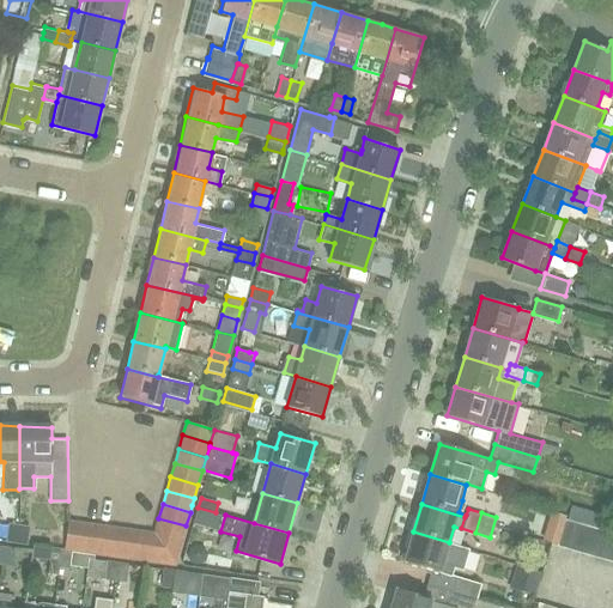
[(68,518),(64,548),(72,549),(79,551),(84,521),(68,518)]
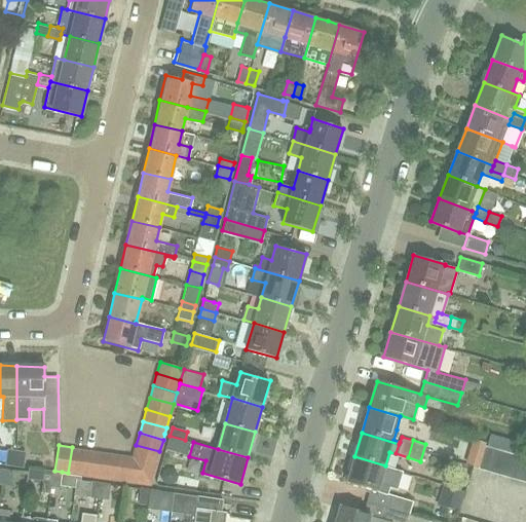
[(133,455),(150,484),(159,451),(136,445),(133,455)]
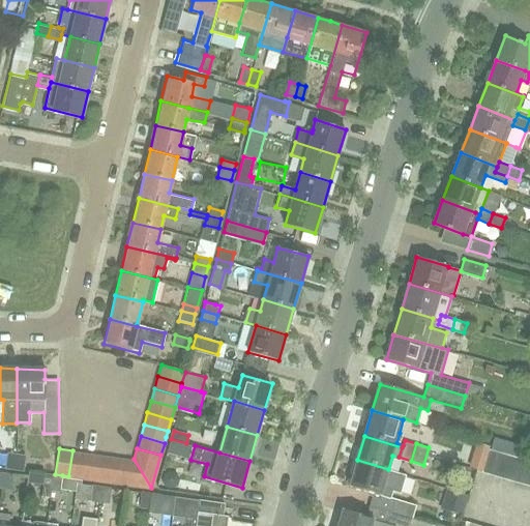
[(481,471),(493,474),(499,451),(489,448),(481,471)]
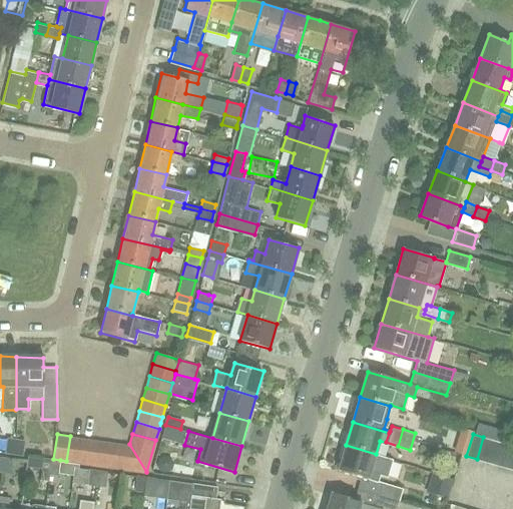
[(82,438),(70,436),(66,461),(76,462),(78,462),(82,438)]
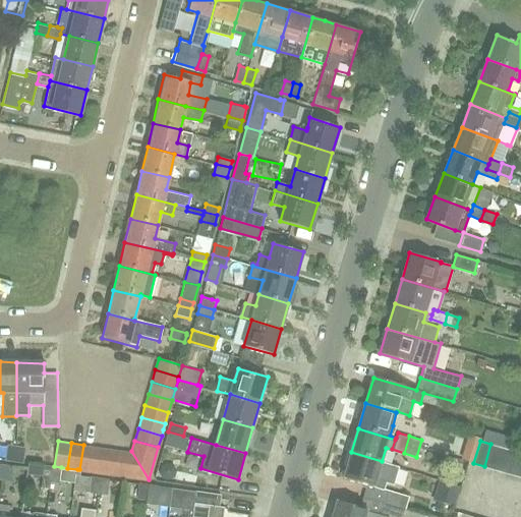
[(484,466),(496,469),(502,447),(490,444),(484,466)]
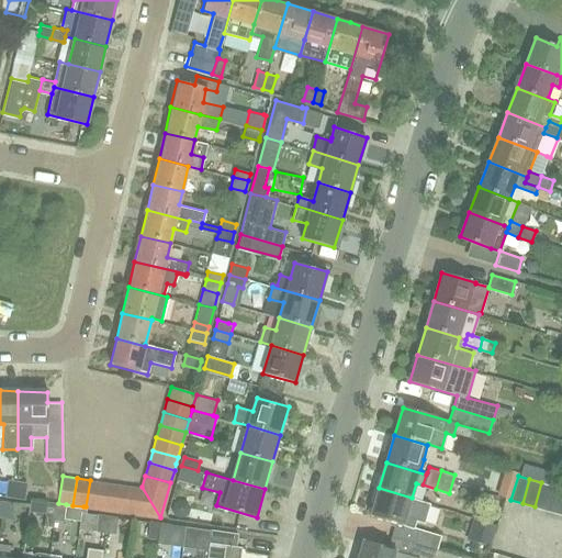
[(6,497),(17,499),(19,482),(9,480),(6,497)]
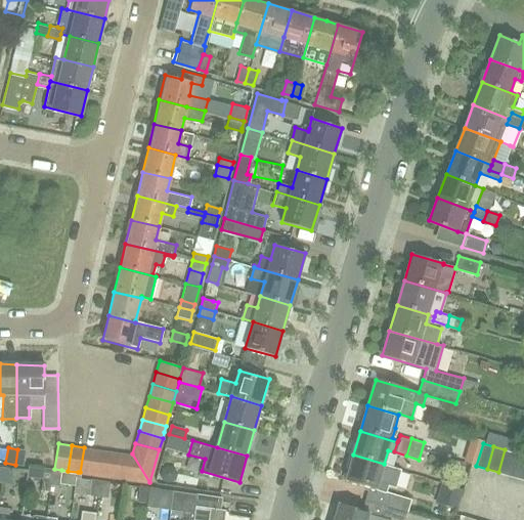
[(92,474),(96,448),(84,447),(80,472),(92,474)]
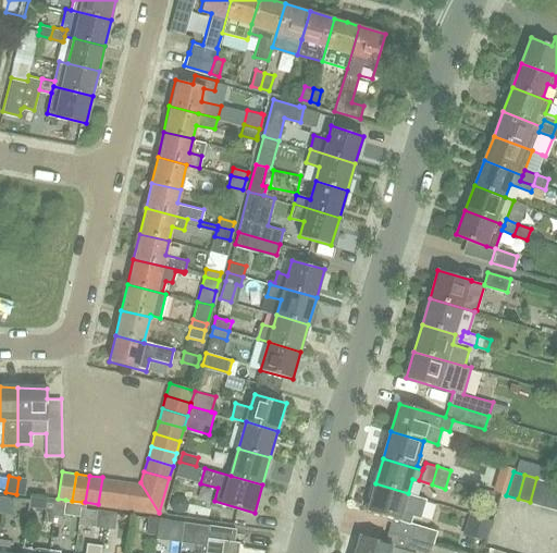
[(115,479),(102,477),(98,504),(108,505),(111,506),(115,479)]
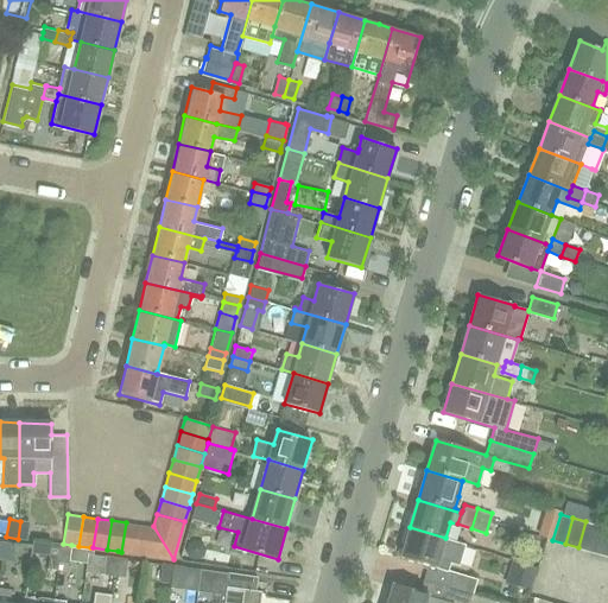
[(20,521),(18,539),(27,540),(30,522),(20,521)]
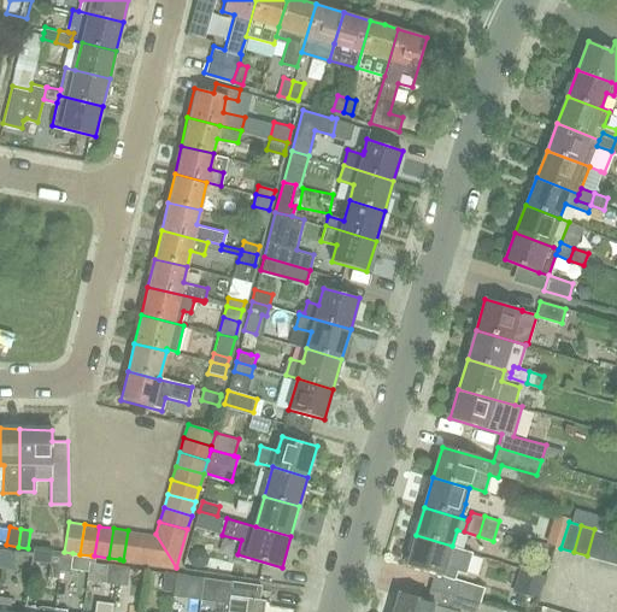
[(587,555),(600,559),(607,533),(594,529),(587,555)]
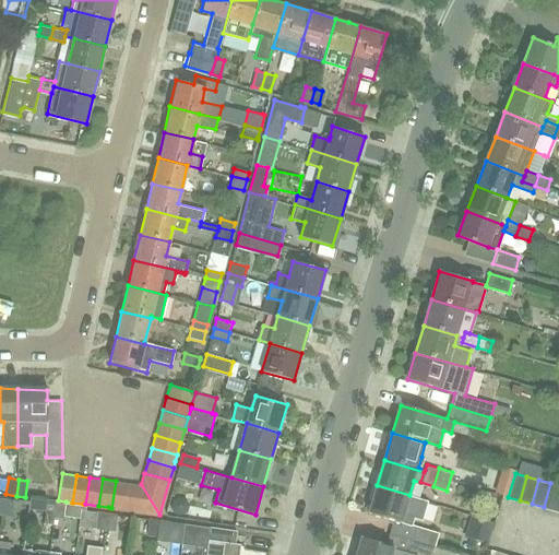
[(116,481),(111,508),(125,509),(128,483),(116,481)]
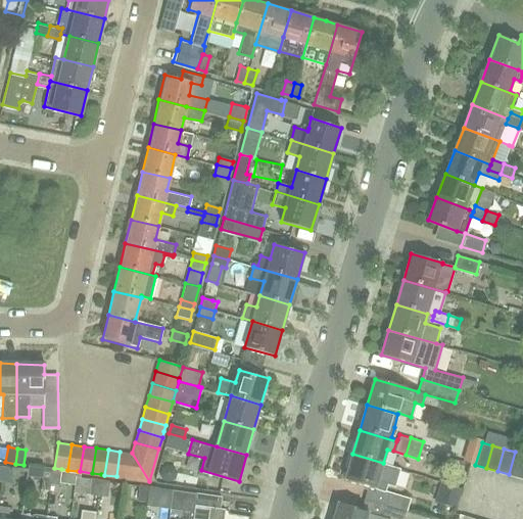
[(132,453),(120,452),(116,476),(126,478),(149,481),(132,453)]
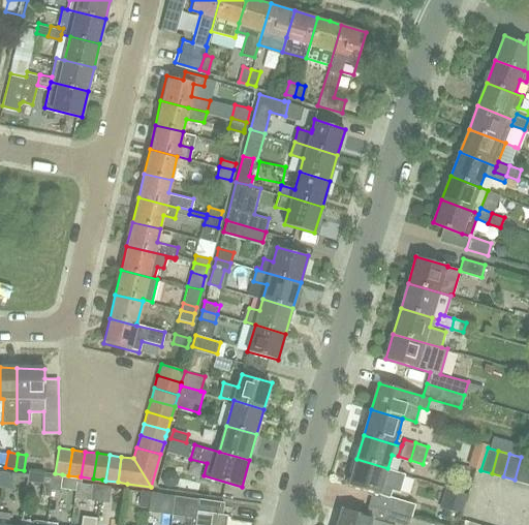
[(515,480),(525,483),(528,468),(528,459),(521,457),(515,480)]
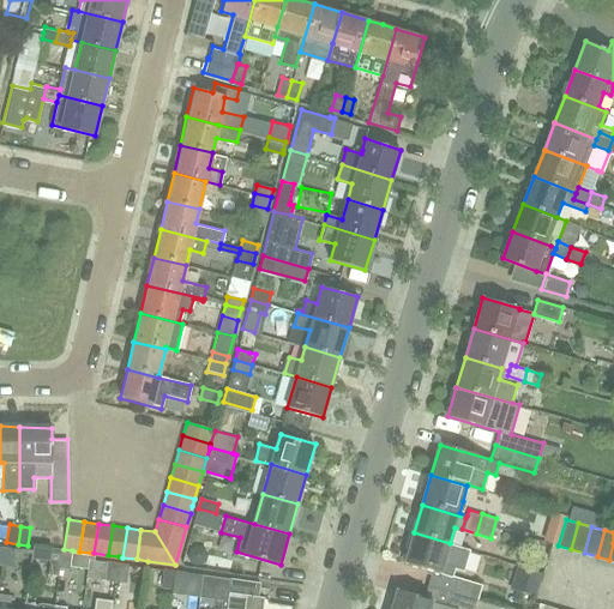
[(432,573),(428,584),(477,598),(482,584),(457,577),(451,574),(455,562),(445,560),(450,543),(414,532),(405,562),(427,570),(427,572),(432,573)]
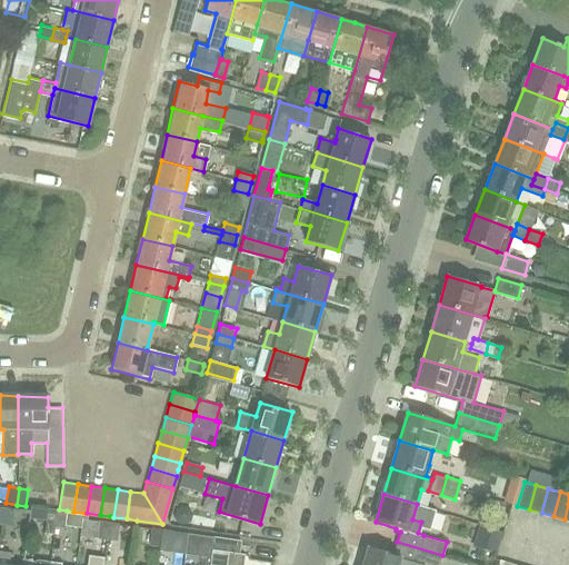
[(55,534),(56,526),(58,509),(31,506),(30,517),(47,519),(45,533),(55,534)]
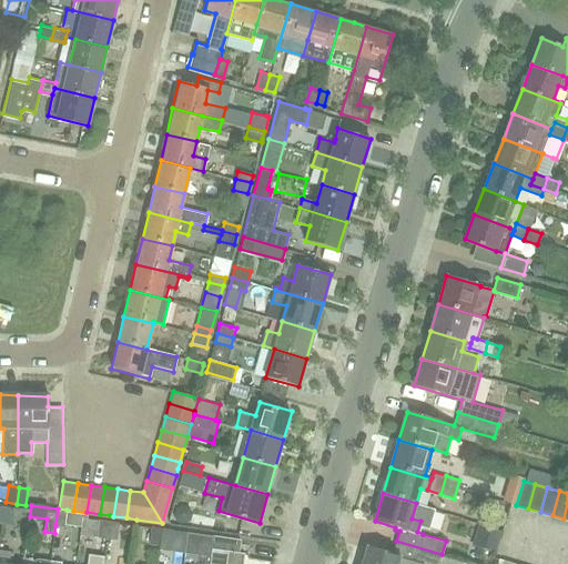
[(2,507),(1,522),(9,523),(11,509),(2,507)]
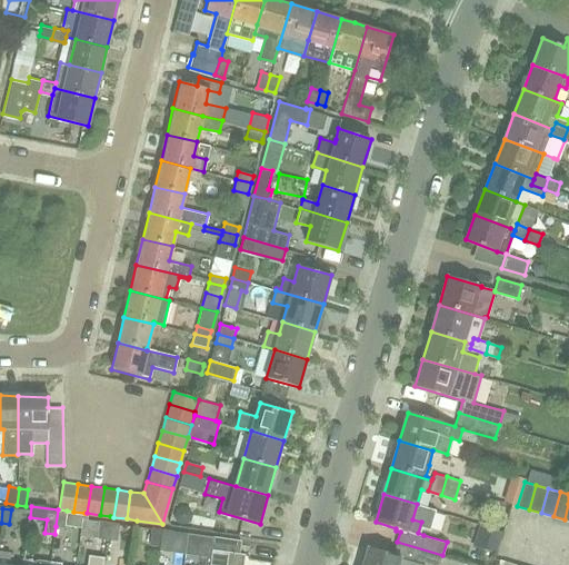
[(58,509),(56,526),(65,527),(67,511),(59,509),(58,509)]
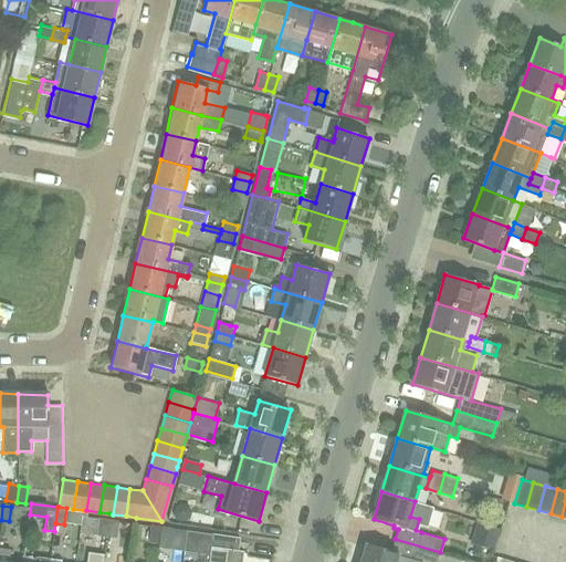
[(96,533),(106,534),(108,519),(98,517),(96,533)]
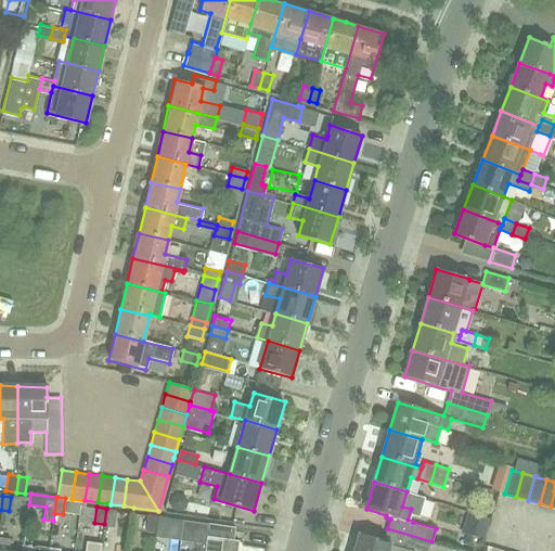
[(113,526),(115,510),(106,509),(104,524),(113,526)]
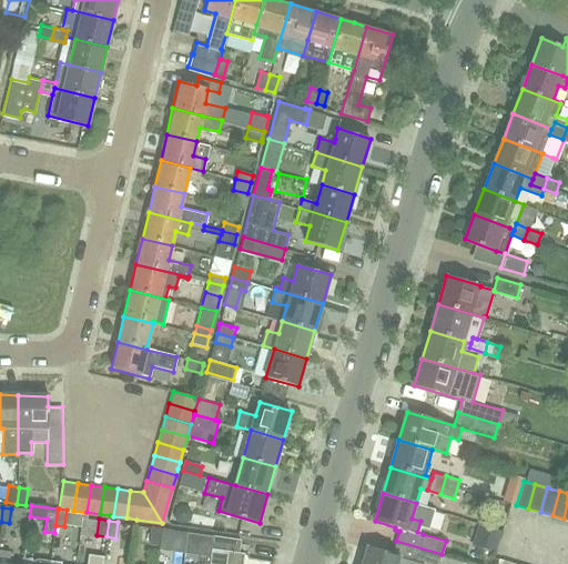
[(149,543),(160,544),(162,527),(151,526),(149,543)]
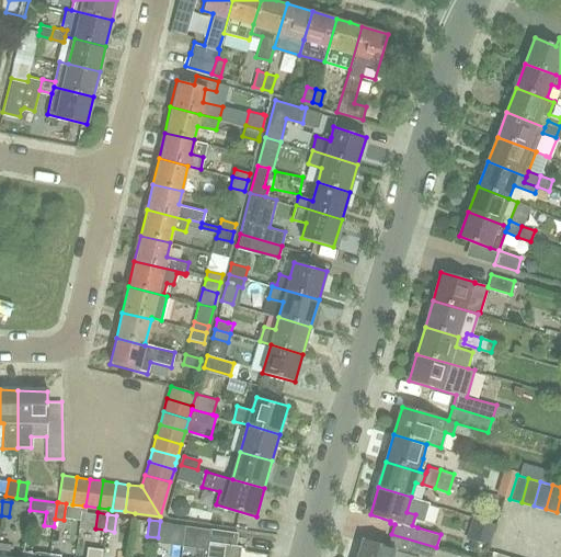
[(167,538),(169,522),(160,521),(158,537),(167,538)]
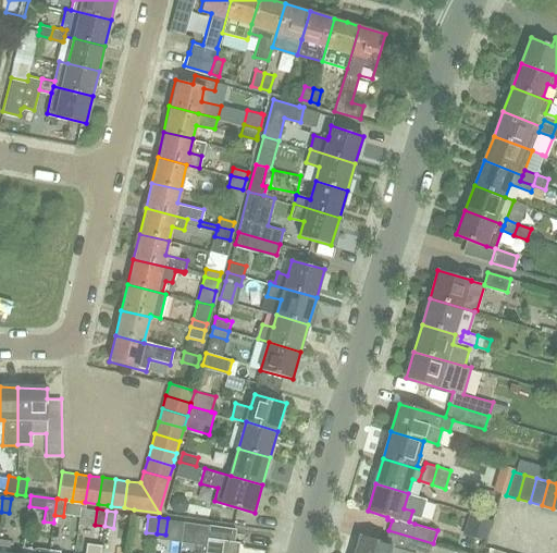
[(208,537),(210,524),(184,520),(181,540),(207,543),(207,540),(208,537)]
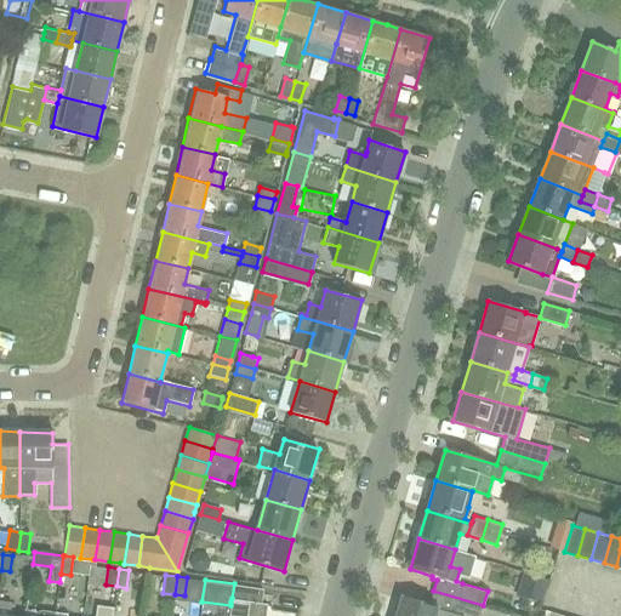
[(261,602),(262,587),(234,583),(232,598),(261,602)]
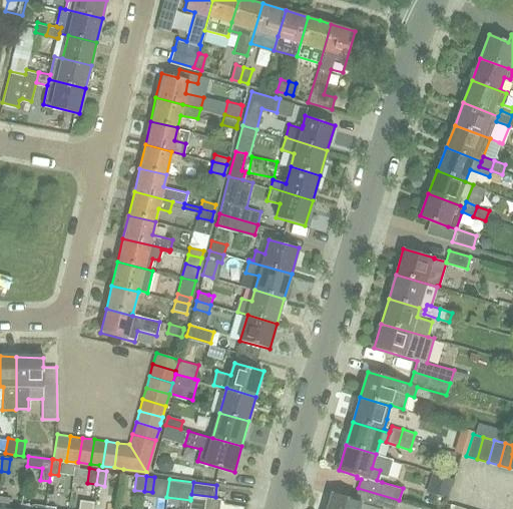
[(332,493),(327,508),(369,508),(371,506),(380,508),(396,508),(399,500),(358,488),(354,487),(350,499),(332,493)]
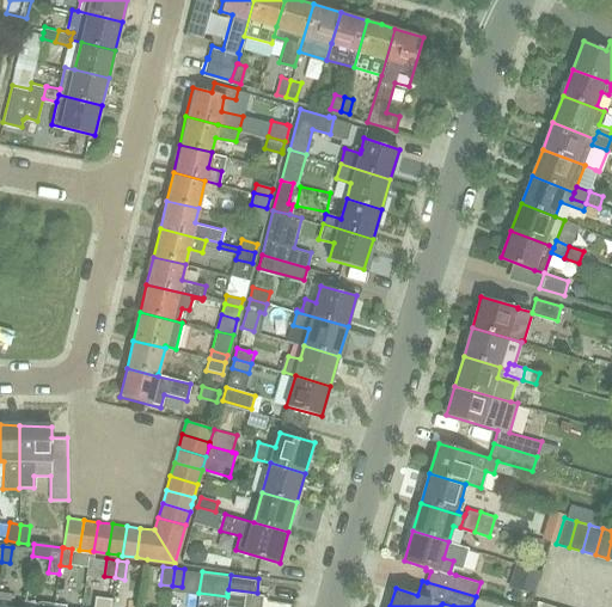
[(0,606),(8,606),(11,593),(0,590),(0,606)]
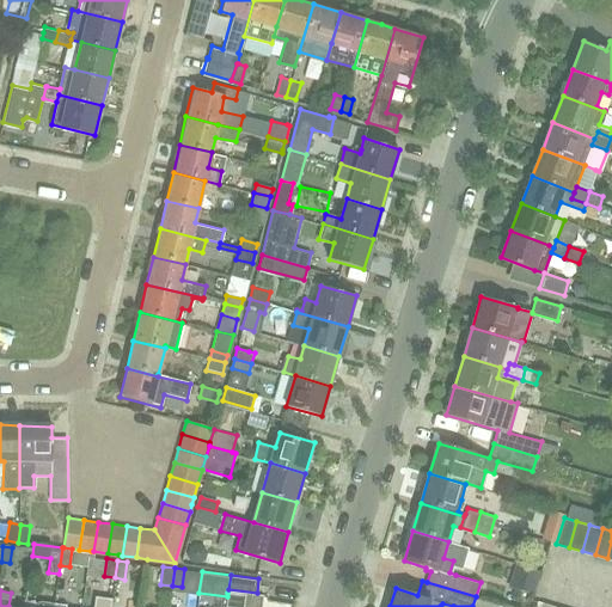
[(110,606),(112,598),(96,595),(93,606),(110,606)]
